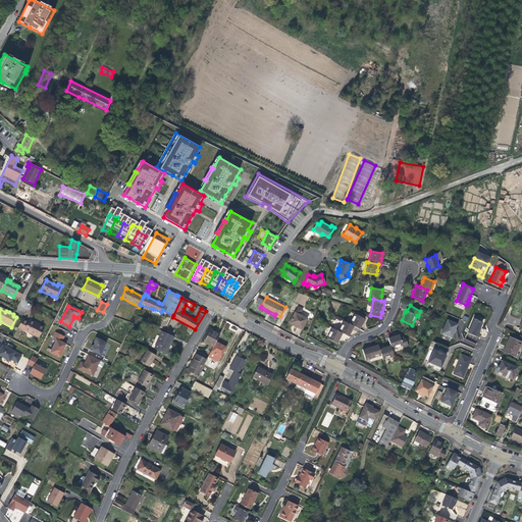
[(295,311),(289,322),(295,325),(302,329),(307,318),(295,311)]
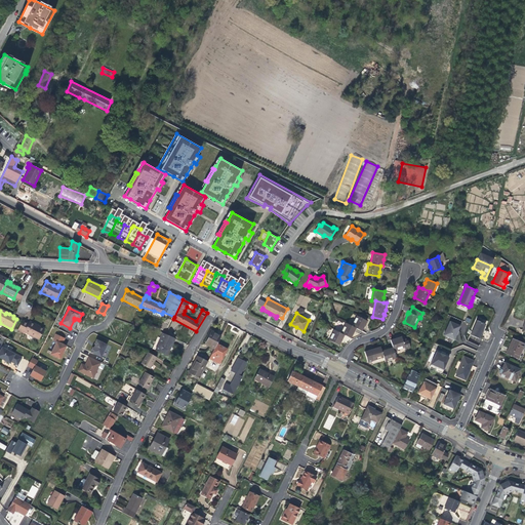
[(357,315),(351,325),(356,328),(362,331),(365,325),(367,321),(363,318),(363,317),(359,314),(359,316),(357,315)]
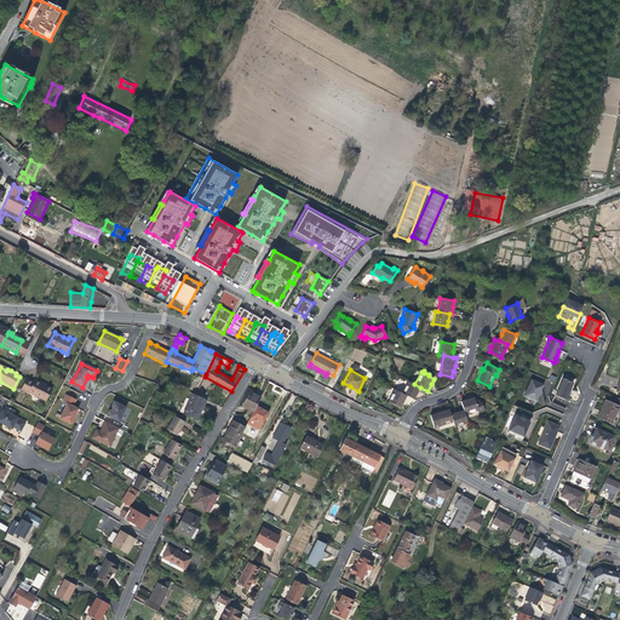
[(563,378),(556,395),(566,400),(568,394),(573,382),(563,378)]
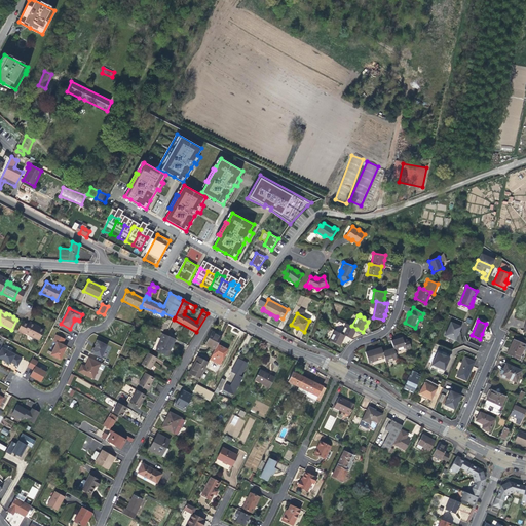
[(23,322),(17,331),(24,334),(25,333),(39,340),(45,330),(39,327),(39,328),(35,326),(36,325),(30,323),(29,325),(23,322)]
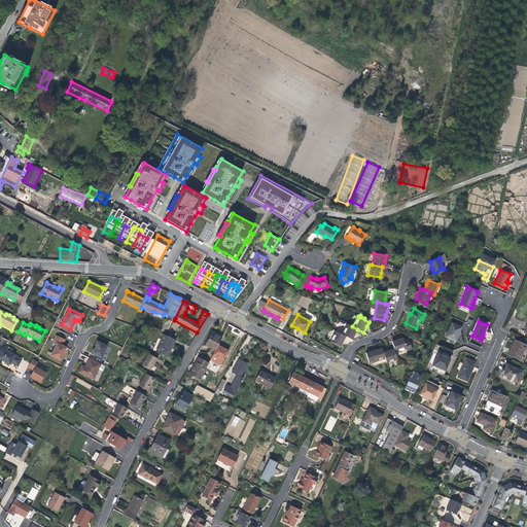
[(462,326),(452,322),(446,336),(456,341),(458,335),(462,326)]
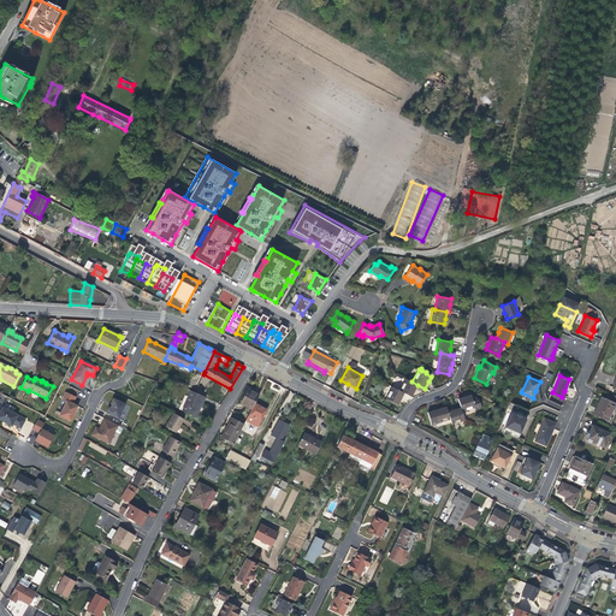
[(406,378),(398,390),(404,394),(412,397),(414,392),(418,385),(412,381),(406,378)]
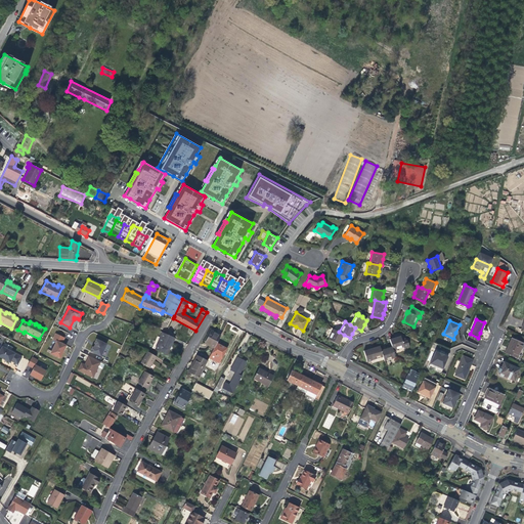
[(341,339),(344,335),(339,332),(333,329),(328,339),(339,344),(341,339)]
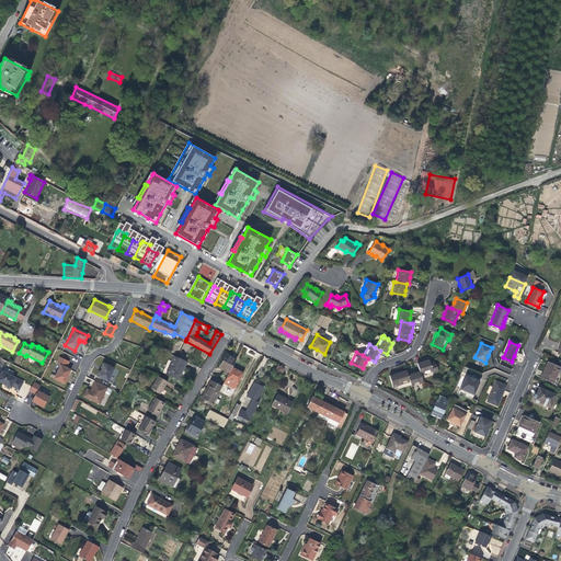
[(218,367),(228,373),(231,366),(236,358),(226,354),(221,362),(218,367)]
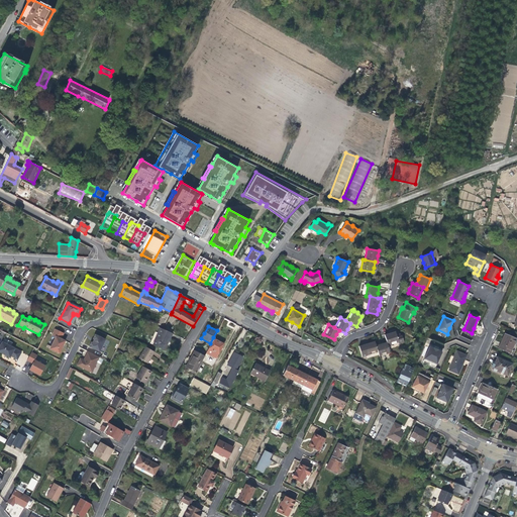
[(172,333),(163,329),(162,329),(160,328),(158,333),(152,344),(165,349),(167,344),(170,338),(170,337),(172,333)]
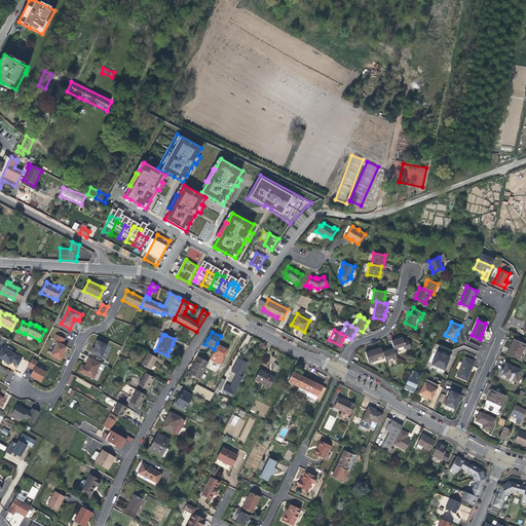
[(65,339),(55,335),(53,341),(57,342),(50,355),(60,360),(64,352),(66,347),(62,345),(65,339)]
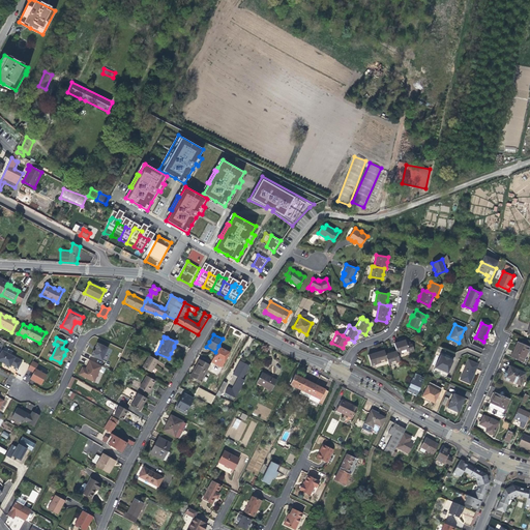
[(393,343),(395,350),(396,353),(408,350),(409,352),(414,351),(412,344),(411,344),(411,343),(407,341),(406,341),(405,340),(400,341),(393,343)]
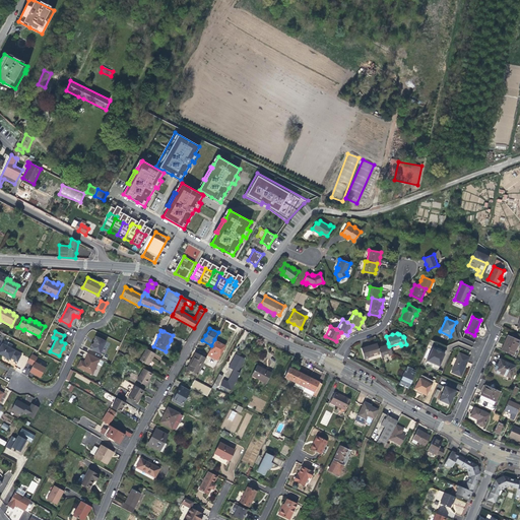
[(425,345),(428,339),(419,335),(417,340),(416,342),(425,345)]
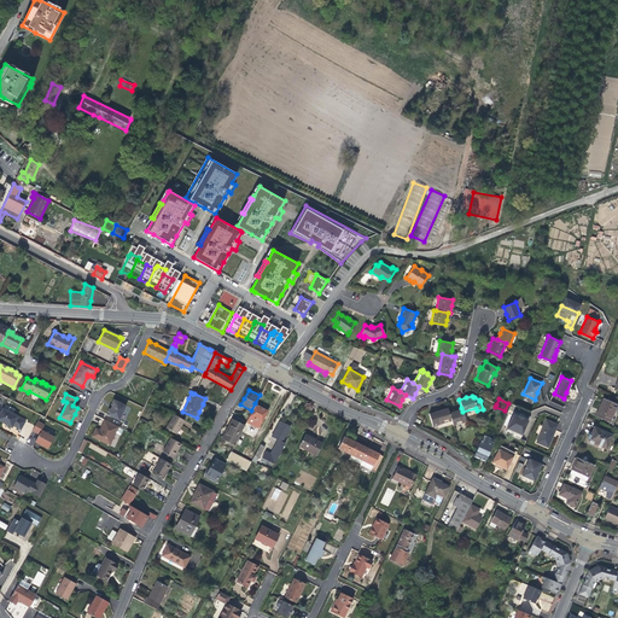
[(106,414),(118,420),(126,406),(114,400),(111,406),(112,406),(112,407),(110,410),(109,409),(106,414)]
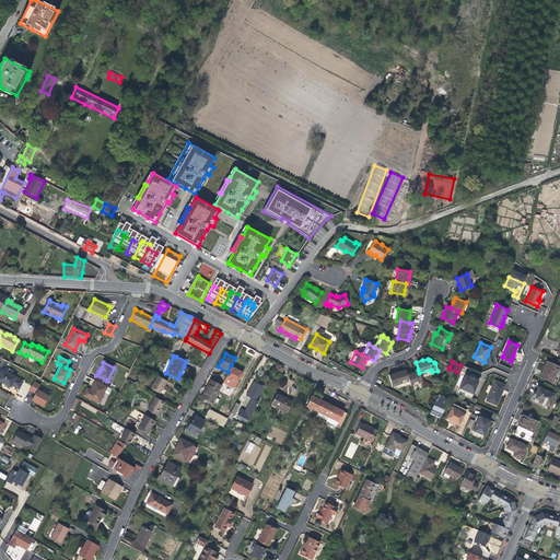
[(552,382),(559,368),(546,362),(544,369),(540,376),(552,382)]
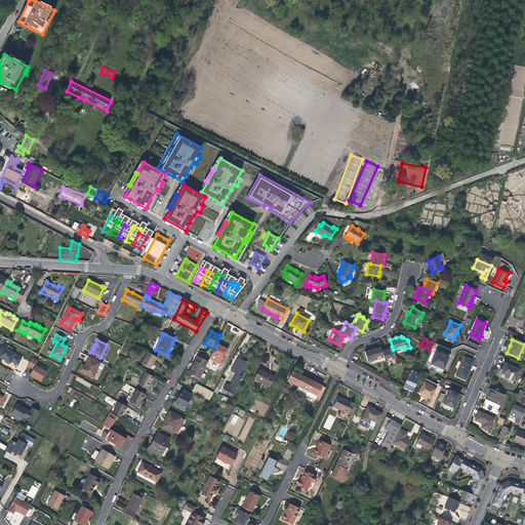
[(228,349),(216,342),(213,349),(208,358),(208,359),(219,364),(226,351),(228,349)]
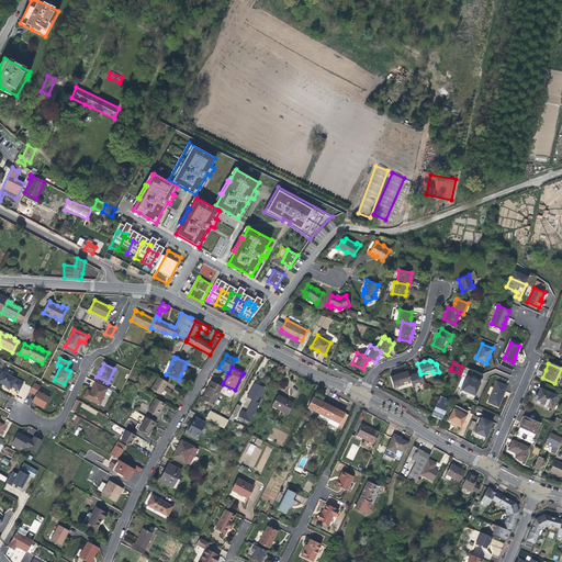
[(393,388),(411,382),(407,375),(406,370),(396,373),(390,375),(393,388)]
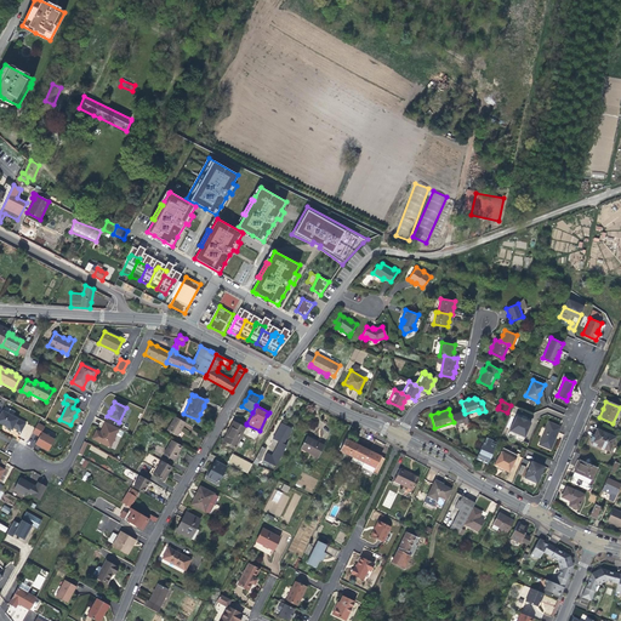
[(26,423),(3,410),(0,414),(0,423),(11,429),(12,428),(16,429),(21,432),(26,423)]
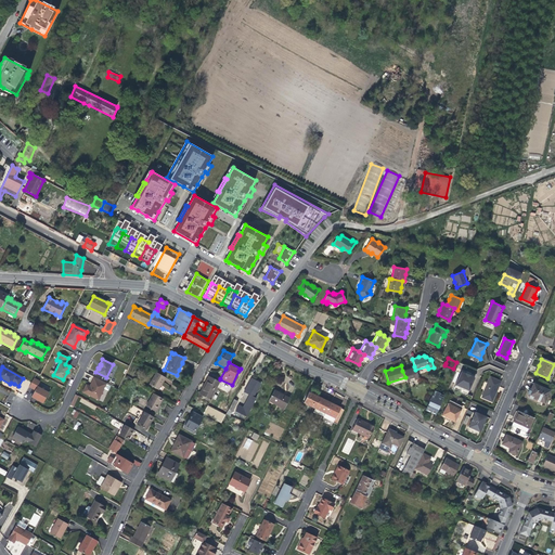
[(409,369),(402,371),(405,377),(407,382),(418,378),(415,370),(414,366),(409,369)]
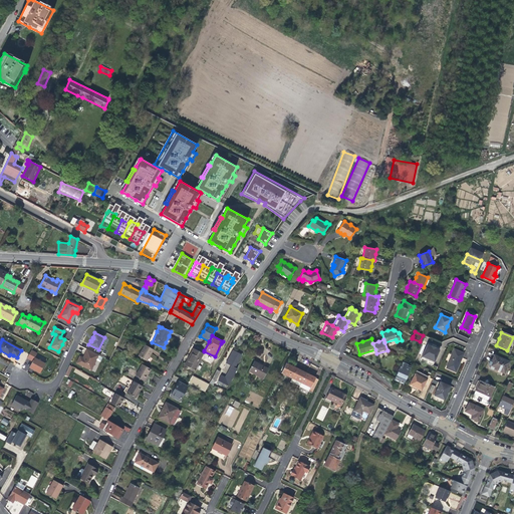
[(431,345),(428,343),(422,355),(434,361),(439,349),(436,347),(433,346),(432,345),(431,345)]
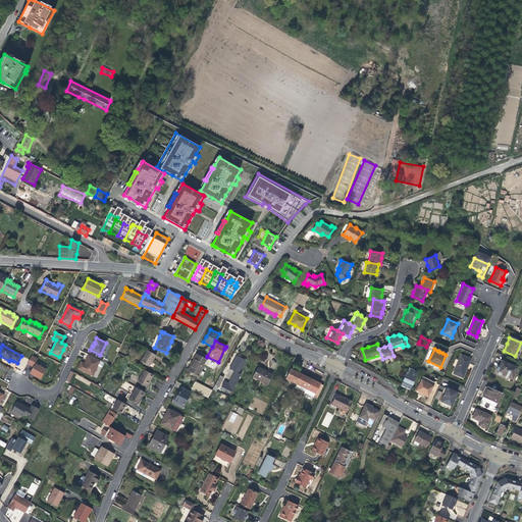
[(141,362),(147,366),(149,362),(151,362),(155,355),(148,351),(141,362)]
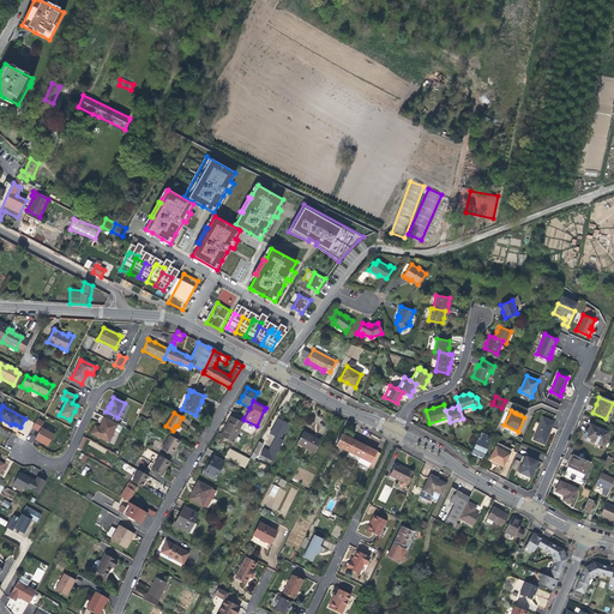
[(233,441),(242,422),(230,416),(226,425),(221,435),(233,441)]
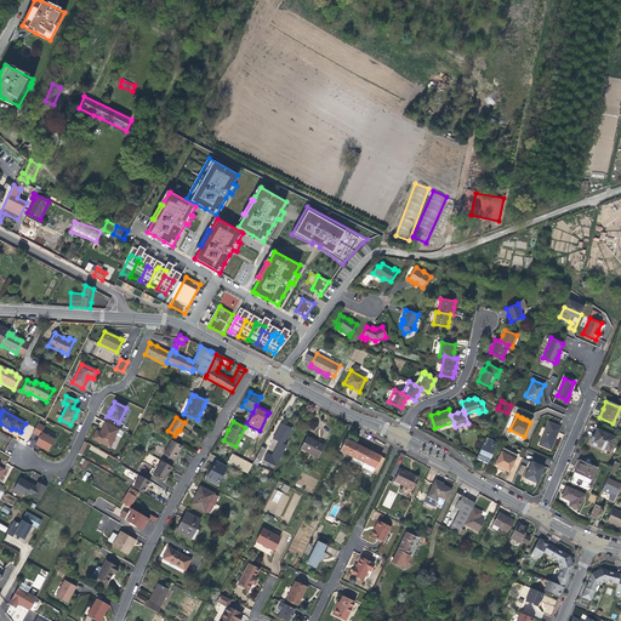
[(559,426),(548,421),(539,444),(551,449),(557,433),(558,432),(557,431),(559,426)]
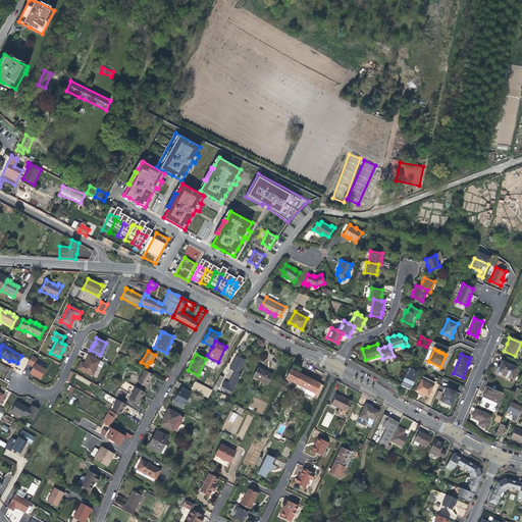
[(100,361),(88,355),(85,362),(86,362),(85,364),(84,363),(81,362),(77,369),(93,377),(100,361)]
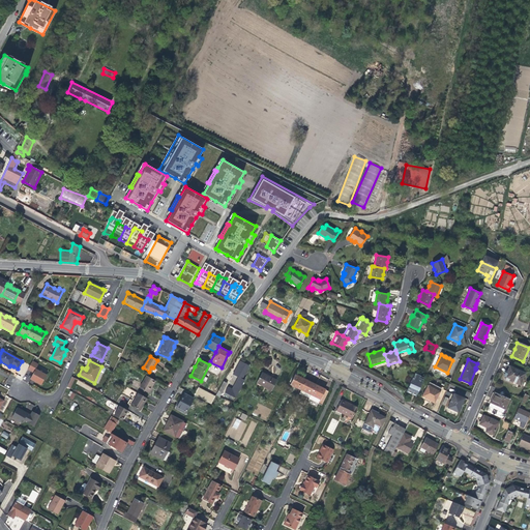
[(38,364),(32,361),(28,370),(33,373),(30,379),(34,382),(40,385),(47,375),(35,370),(38,364)]
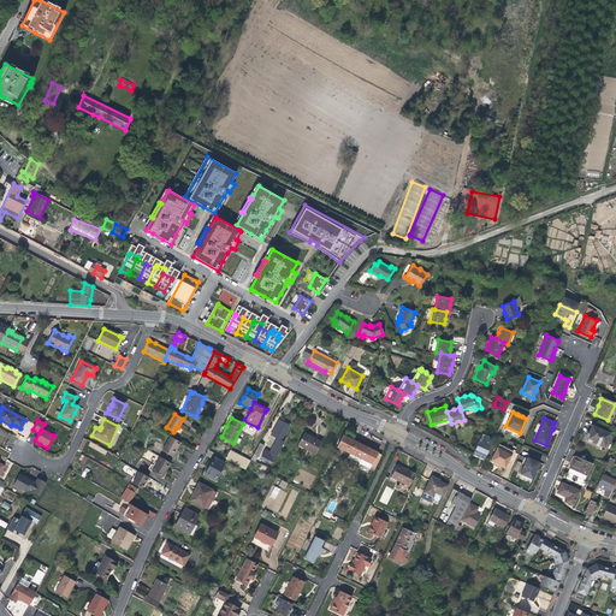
[(270,457),(274,460),(279,449),(284,440),(282,439),(289,426),(283,422),(279,421),(272,436),(279,439),(273,449),(274,449),(270,457)]
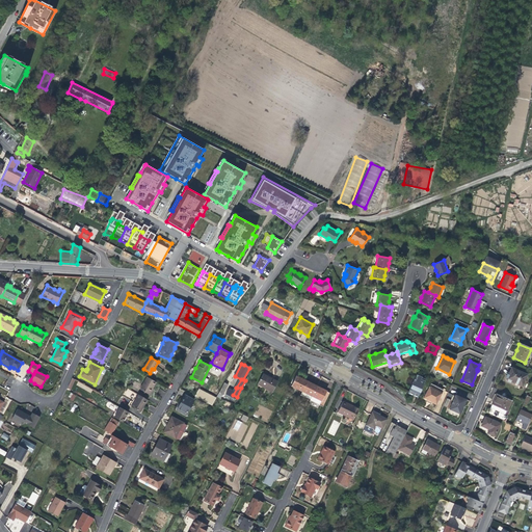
[(165,369),(171,376),(175,372),(168,366),(165,369)]
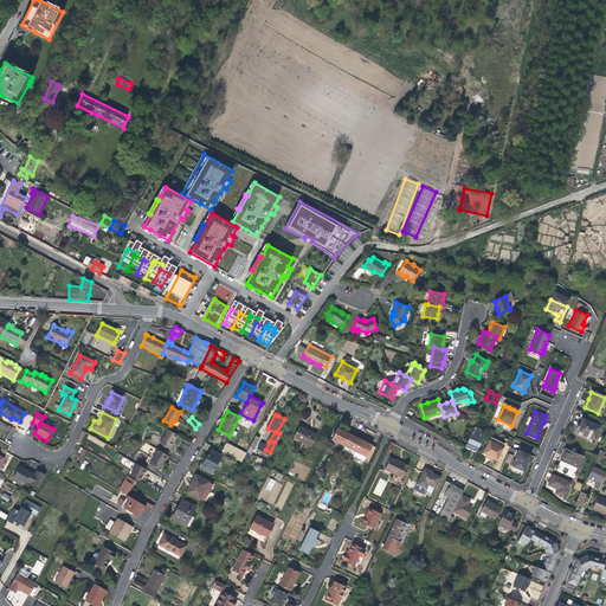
[(594,440),(600,426),(582,419),(579,426),(577,432),(594,440)]
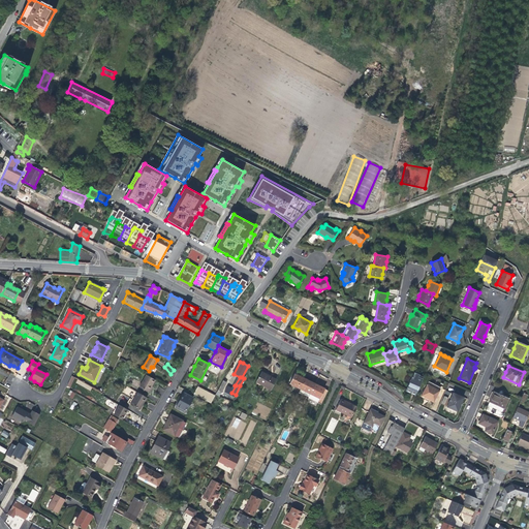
[(256,381),(270,390),(275,379),(267,375),(261,372),(256,381)]
